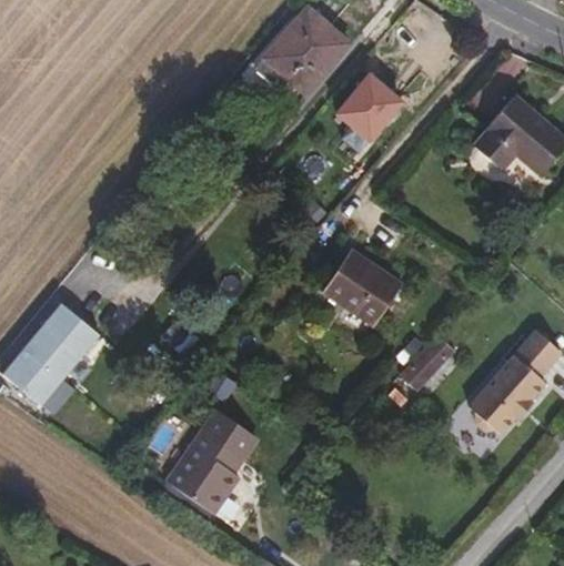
[(345,49),(303,12),(262,59),(283,78),(281,82),(300,99),(345,49)]
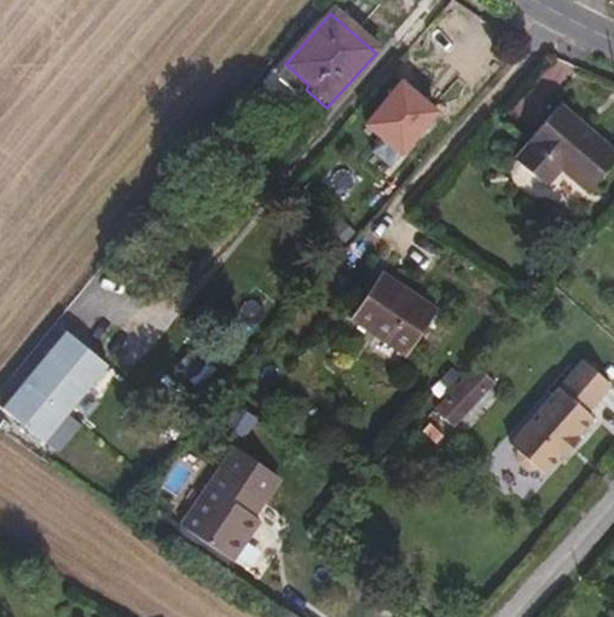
[(430,116),(436,107),(404,79),(370,119),(403,148),(430,116)]
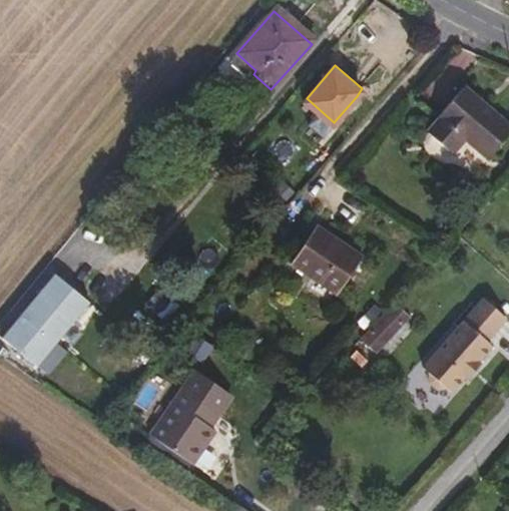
[(438,146),(478,101),(463,88),(423,133),(438,146)]
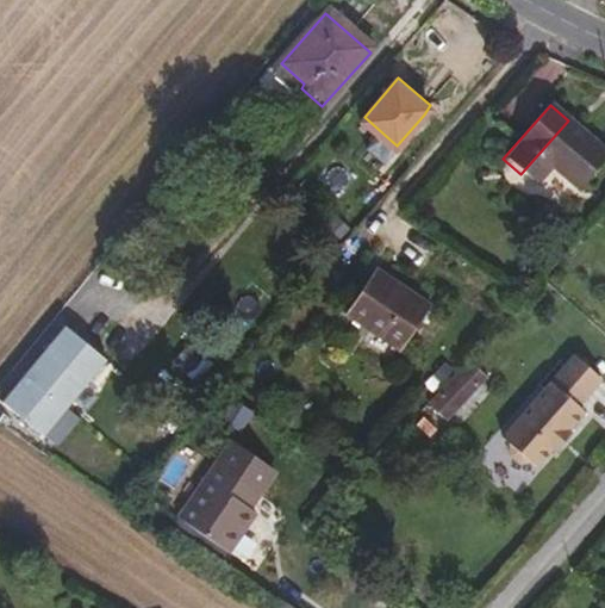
[(604,150),(568,121),(521,174),(534,185),(550,165),(580,188),(604,160),(604,150)]
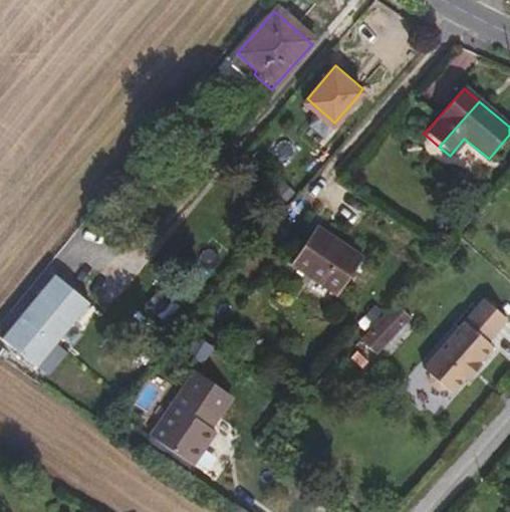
[(318,282),(348,248),(315,227),(290,264),(318,282)]
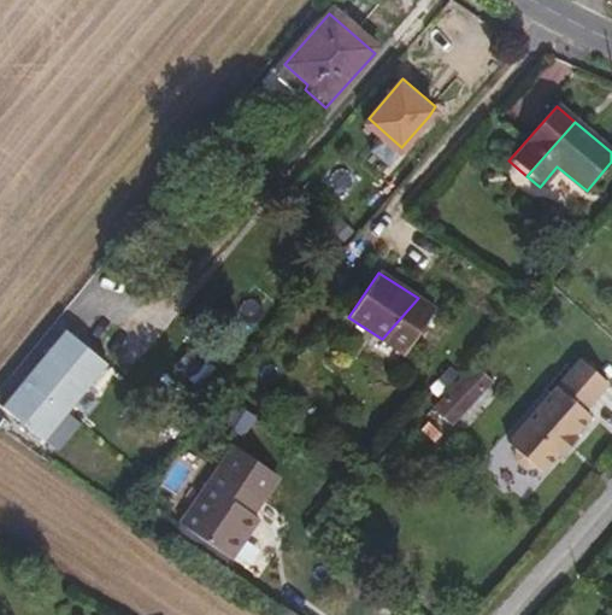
[(402,353),(434,309),(418,298),(382,339),(402,353)]
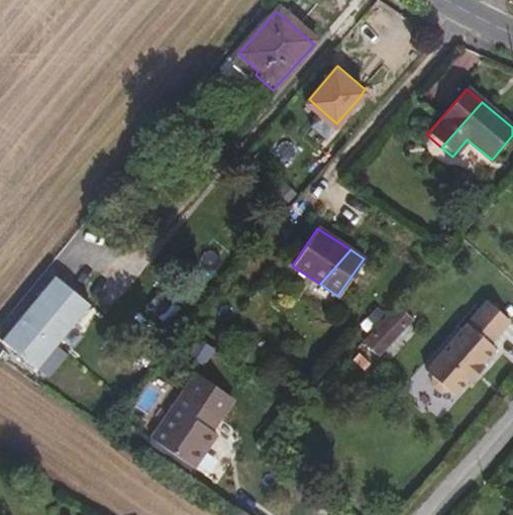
[(38,368),(82,313),(89,304),(56,277),(4,340),(38,368)]
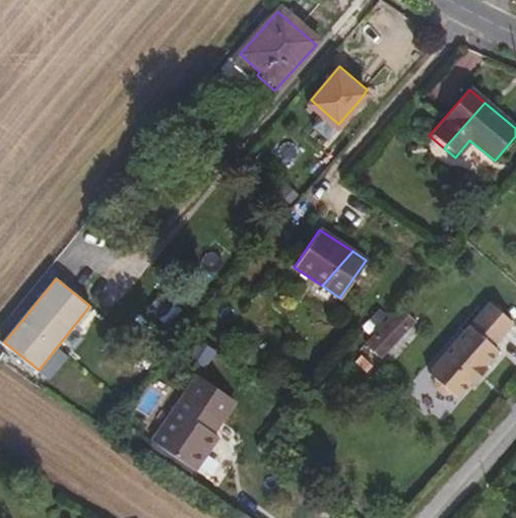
[(456,395),(497,348),(492,343),(511,320),(489,300),(427,371),(434,376),(435,386),(442,392),(452,392),(456,395)]
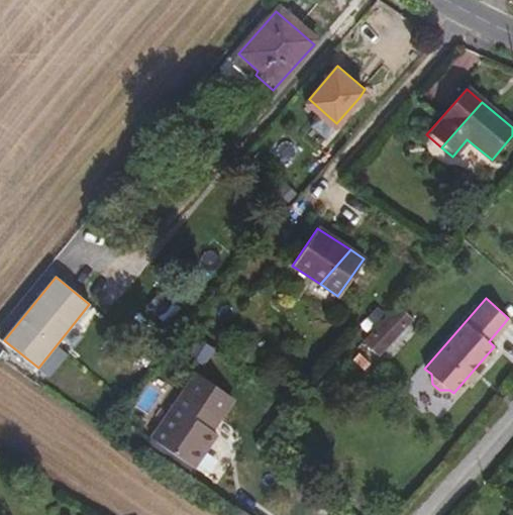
[(379,356),(412,320),(397,306),(362,342),(379,356)]
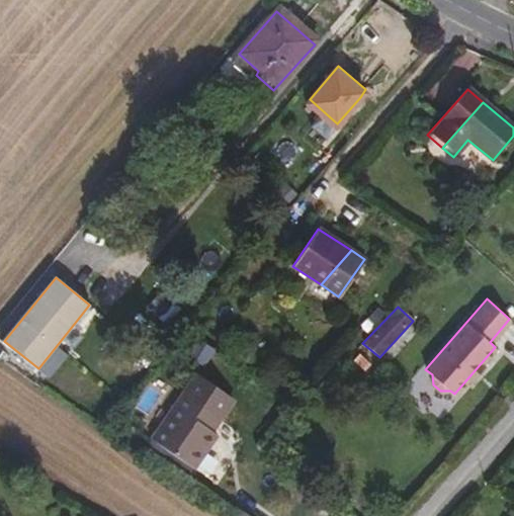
[(169,453),(205,413),(181,396),(150,440),(169,453)]
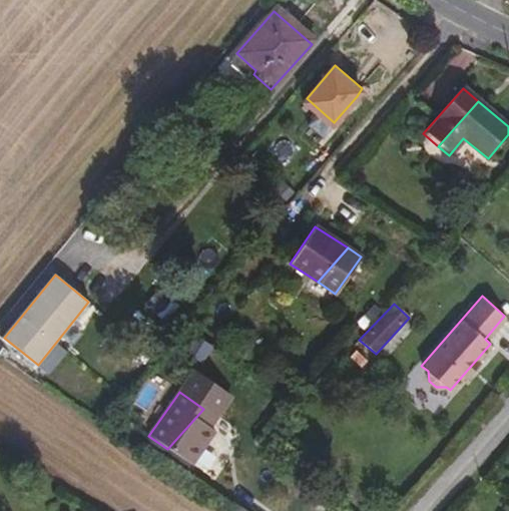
[(190,465),(212,432),(206,428),(214,417),(203,409),(167,449),(190,465)]
